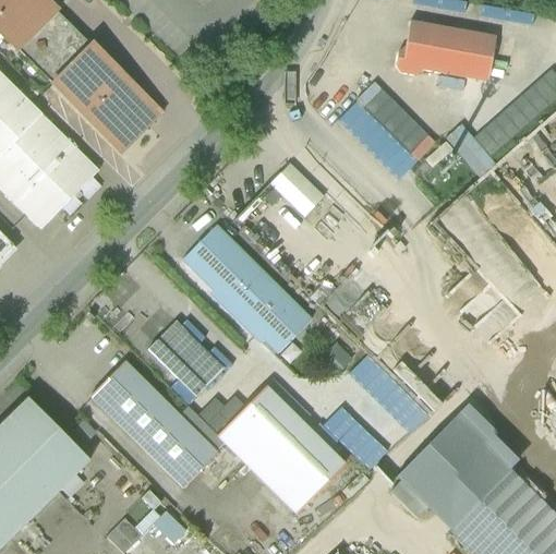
[(158,110),(46,0),(0,0),(0,28),(121,148),(158,110)]
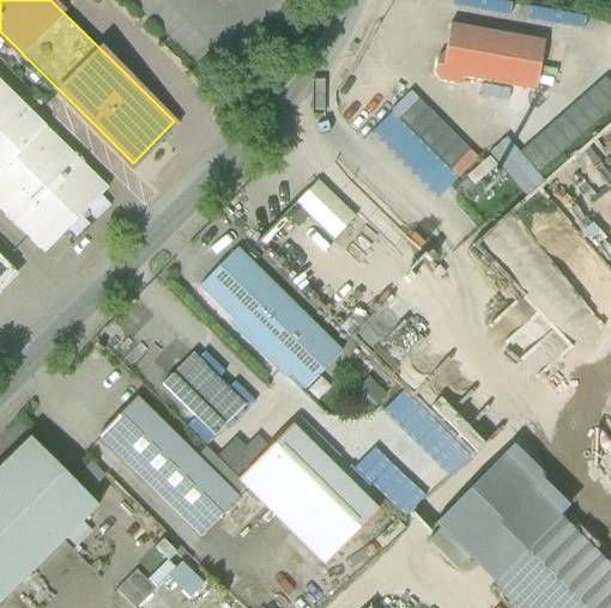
[(545,38),(452,22),(446,50),(437,55),(435,70),(441,78),(457,81),(465,76),(537,89),(545,38)]
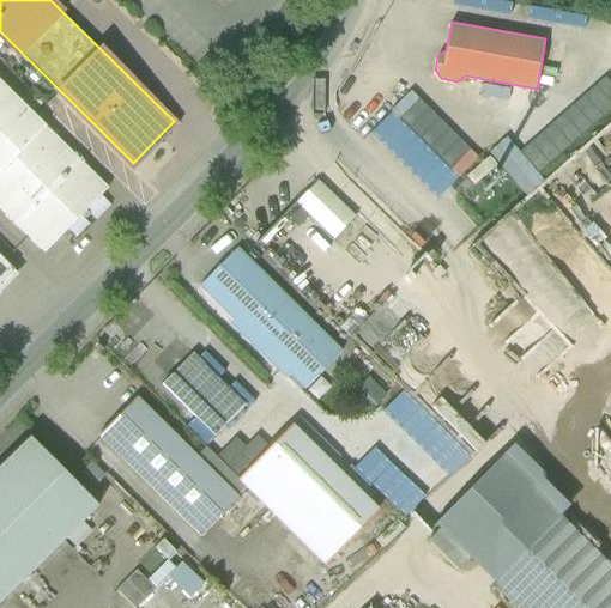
[(0,171),(47,125),(0,79),(0,171)]
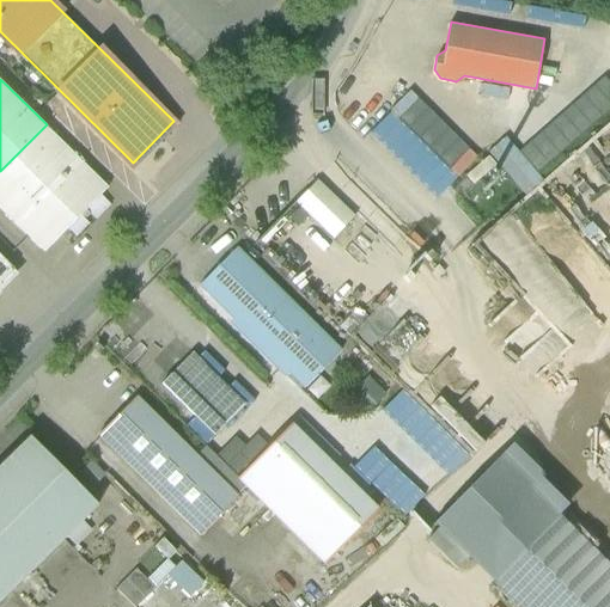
[(47,124),(0,171),(0,204),(46,250),(109,185),(47,124)]
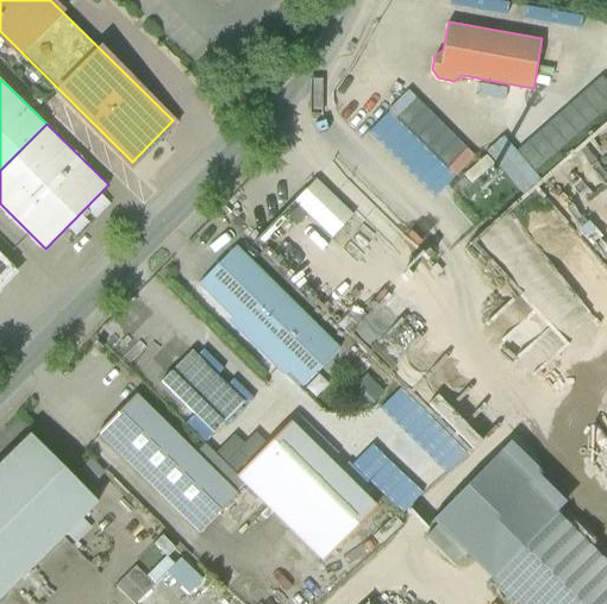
[(332,233),(354,211),(315,174),(294,196),(332,233)]
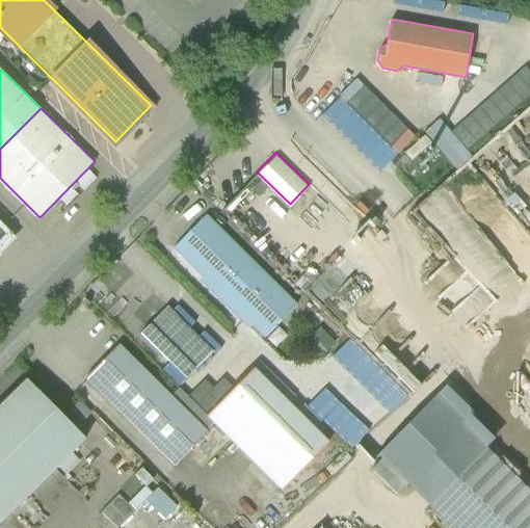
[(427,165),(416,176),(419,179),(430,168),(427,165)]
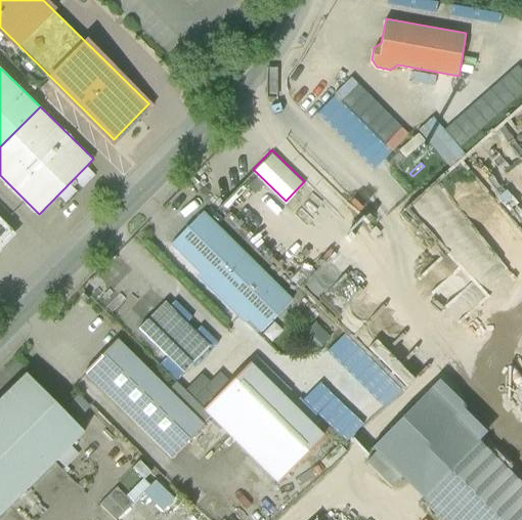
[(249,255),(204,210),(203,211),(198,213),(197,217),(191,222),(187,223),(186,228),(172,243),(217,287),(218,287),(249,255)]
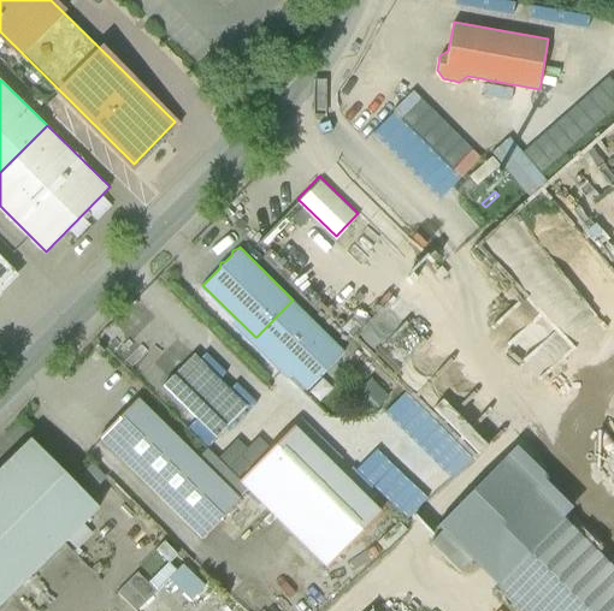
[(0,284),(15,270),(0,255),(0,284)]
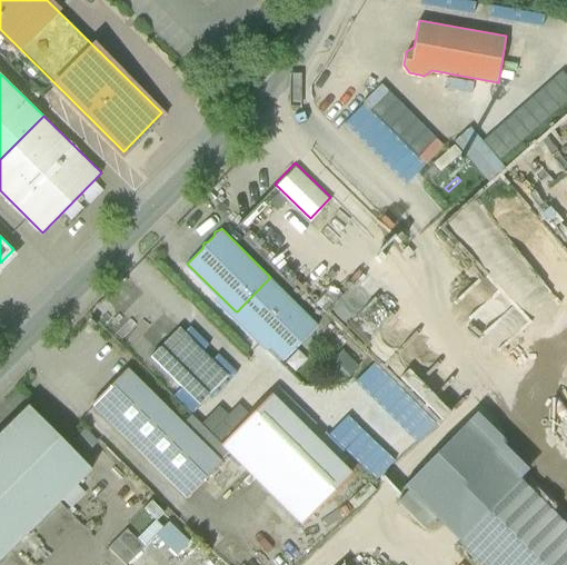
[(0,271),(18,254),(13,249),(0,263),(0,271)]
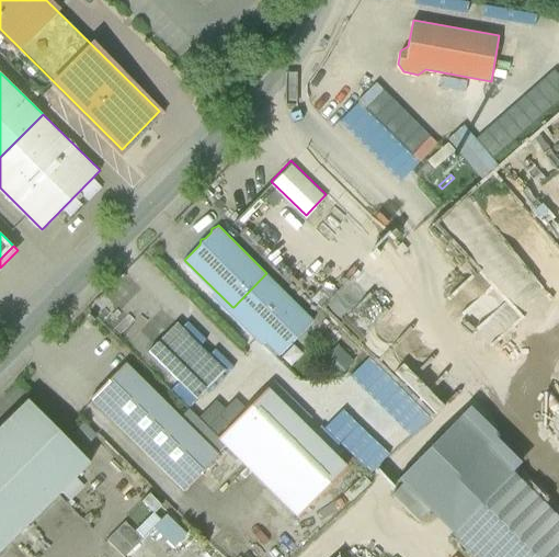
[(492,340),(521,313),(476,265),(447,293),(492,340)]
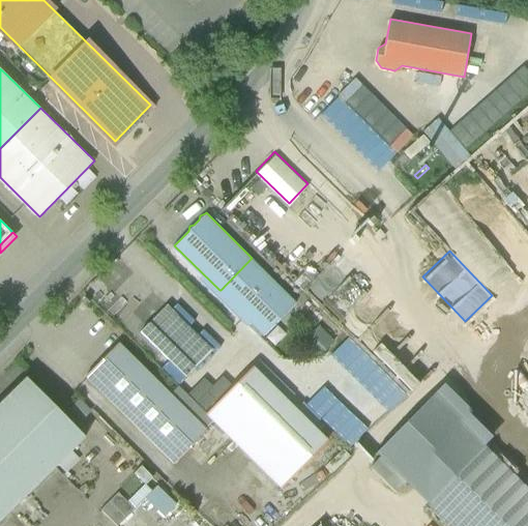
[(296,302),(252,258),(221,290),(233,301),(233,309),(242,319),(248,319),(264,334),(296,302)]
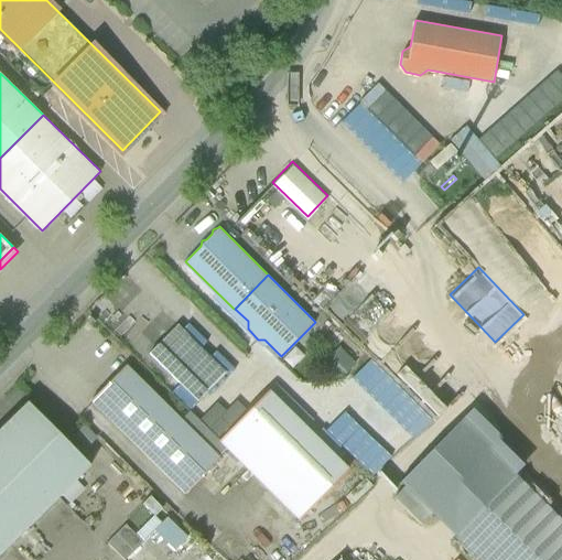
[(159,343),(150,352),(198,400),(207,391),(206,390),(225,373),(177,325),(159,344),(159,343)]
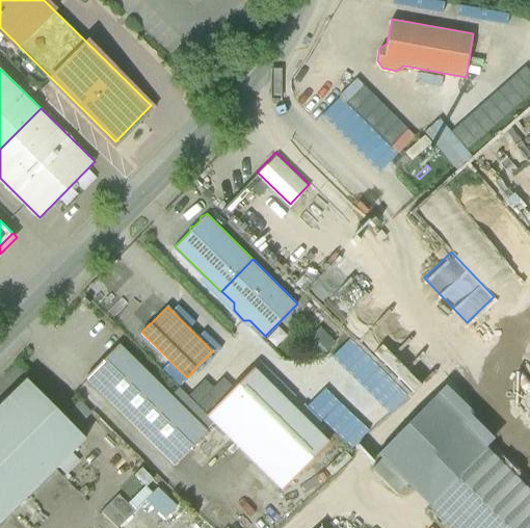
[(322,348),(334,341),(322,323),(311,331),(322,348)]
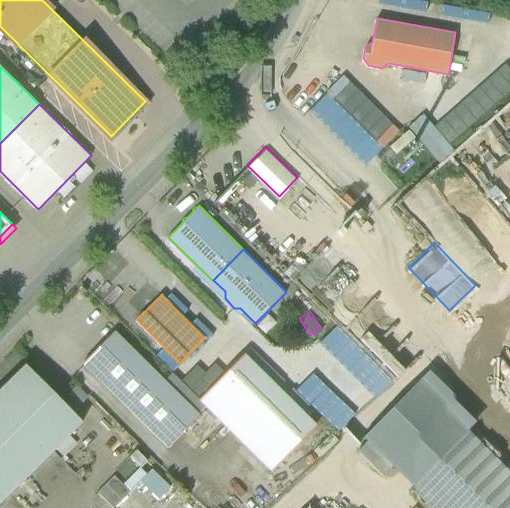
[(165,380),(115,330),(83,362),(169,447),(200,415),(198,413),(165,380)]
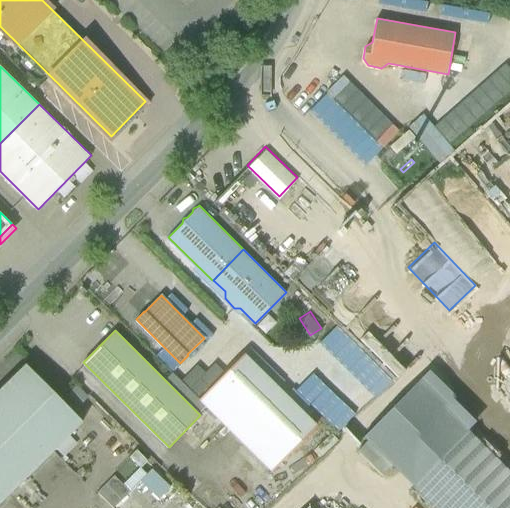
[(317,421),(246,351),(200,398),(272,468),(317,421)]
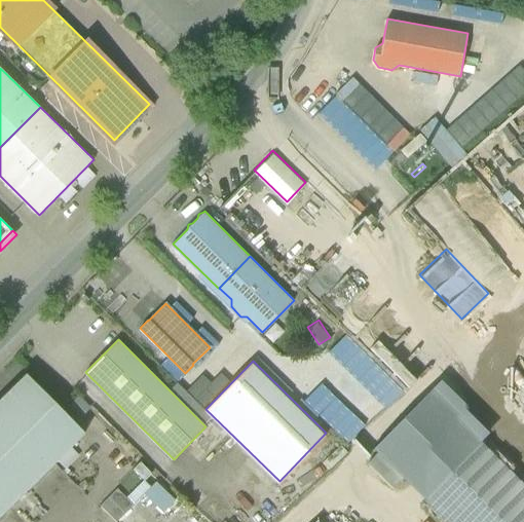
[(354,367),(338,383),(362,406),(378,388),(354,367)]
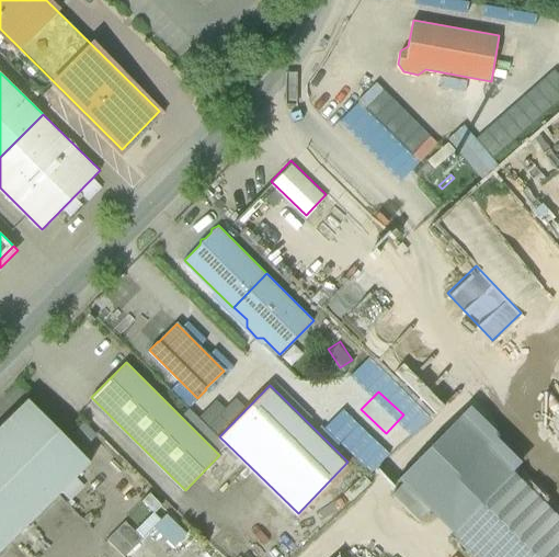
[(29,400),(0,428),(0,550),(90,462),(29,400)]
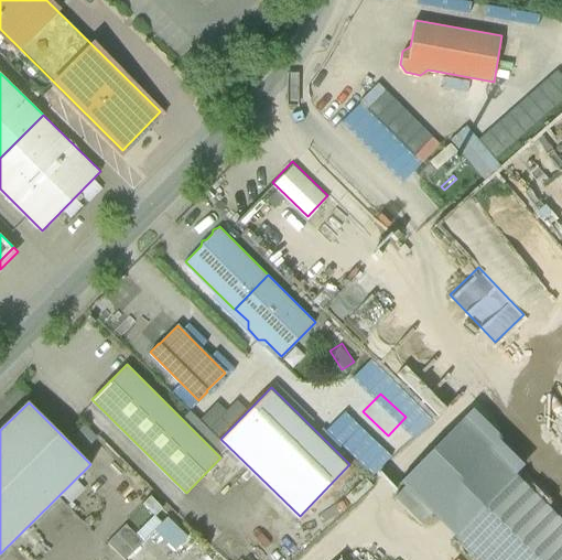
[(530,461),(475,407),(404,478),(460,534),(530,461)]
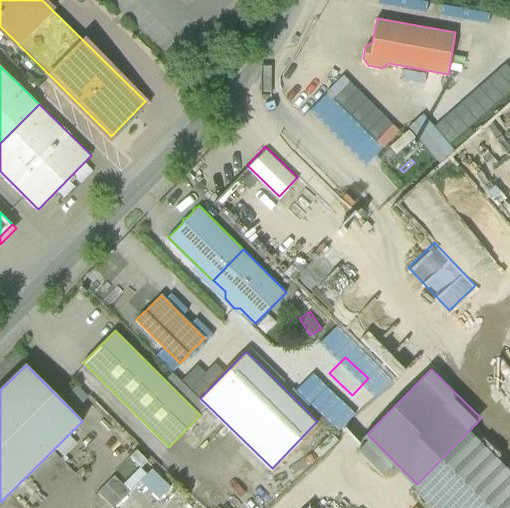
[(206,405),(173,372),(165,380),(198,413),(206,405)]
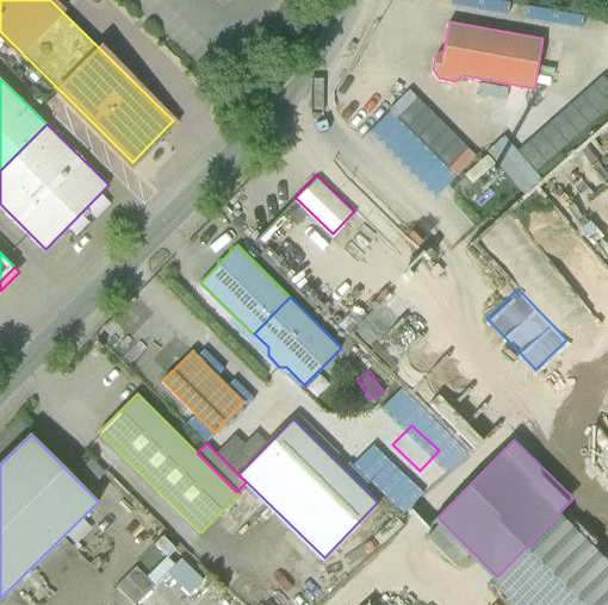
[(607,555),(563,511),(496,580),(521,604),(607,604),(607,555)]
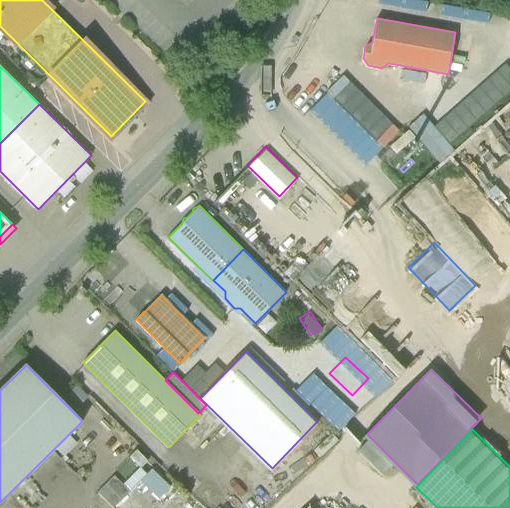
[(147,507),(131,491),(138,483),(121,466),(96,490),(114,507),(147,507)]
